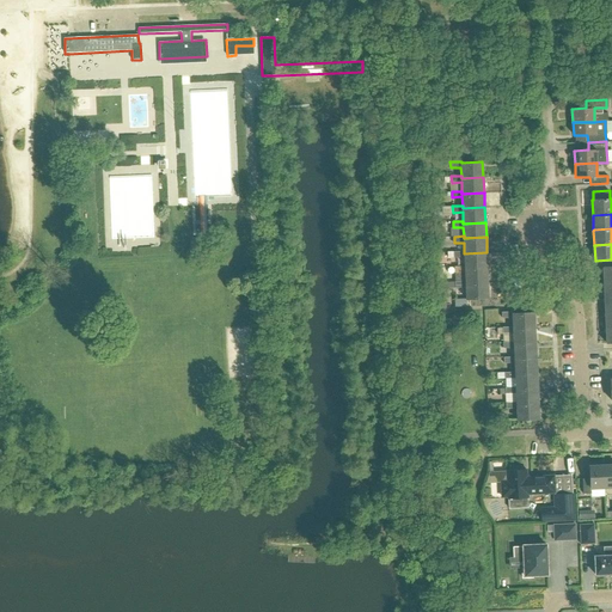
[(488,267),(487,252),(464,254),(464,251),(454,252),(454,258),(465,257),(465,265),(465,268),(488,267)]
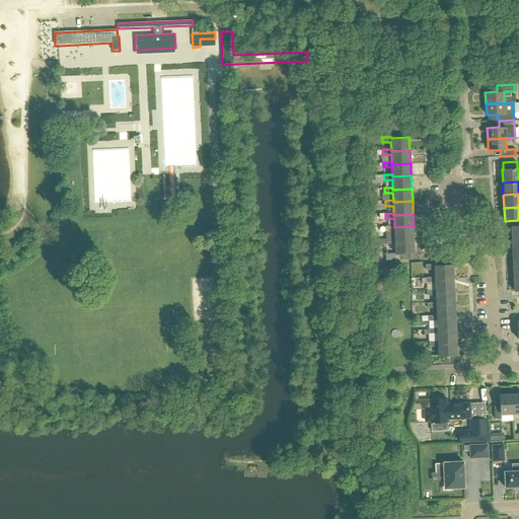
[(415,239),(414,226),(394,227),(394,225),(385,225),(386,231),(394,231),(394,238),(395,240),(415,239)]
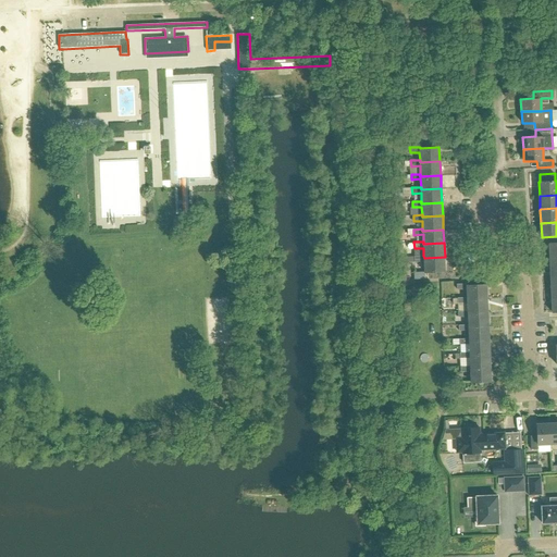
[(445,271),(445,257),(424,258),(423,256),(415,256),(415,262),(424,261),(424,272),(445,271)]
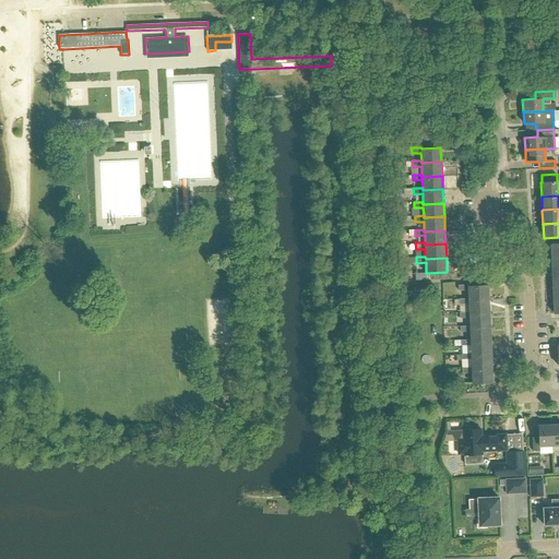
[(468,285),(459,285),(460,290),(468,290),(468,298),(470,298),(470,300),(489,299),(489,285),(468,286),(468,285)]
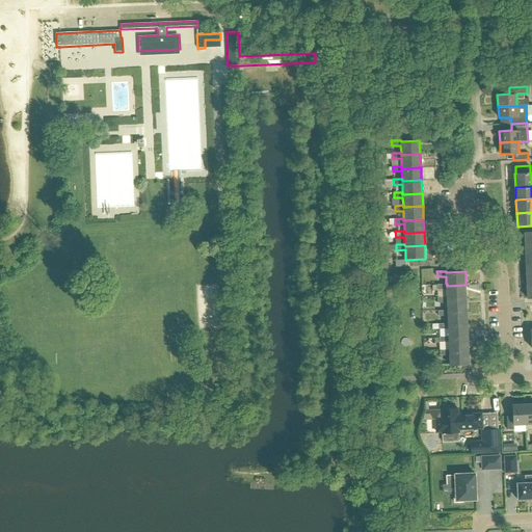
[(447,284),(446,284),(437,285),(437,290),(447,289),(447,297),(447,299),(467,298),(466,285),(447,286),(447,284)]
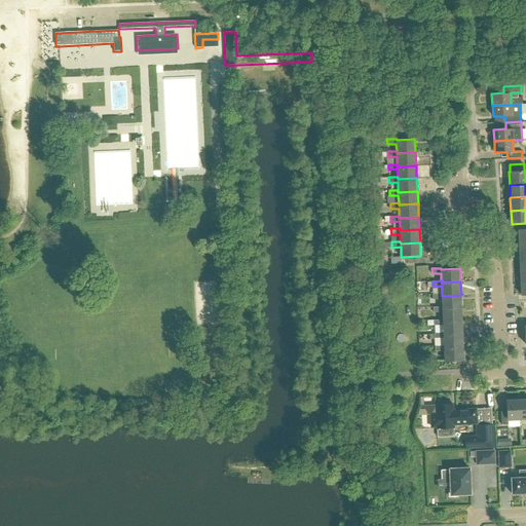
[(461,307),(461,295),(442,296),(442,294),(433,295),(434,299),(442,299),(443,307),(443,308),(461,307)]
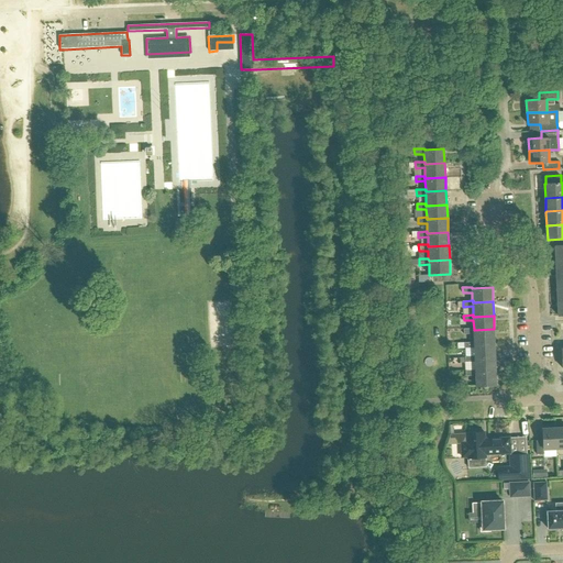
[(495,343),(494,329),(474,330),(474,329),(464,329),(464,334),(474,333),(474,342),(474,344),(495,343)]
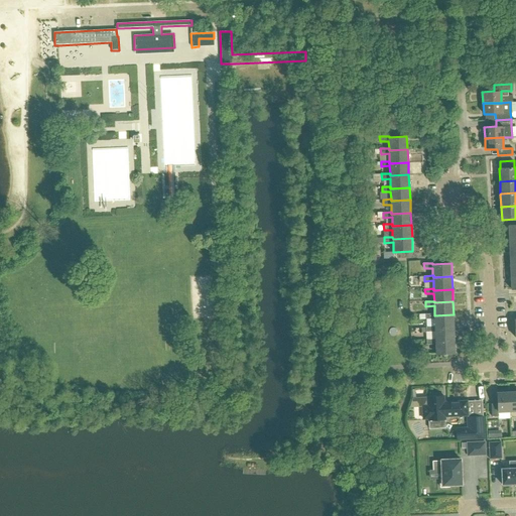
[(455,328),(454,314),(434,315),(434,313),(426,314),(426,319),(434,318),(435,327),(435,329),(455,328)]
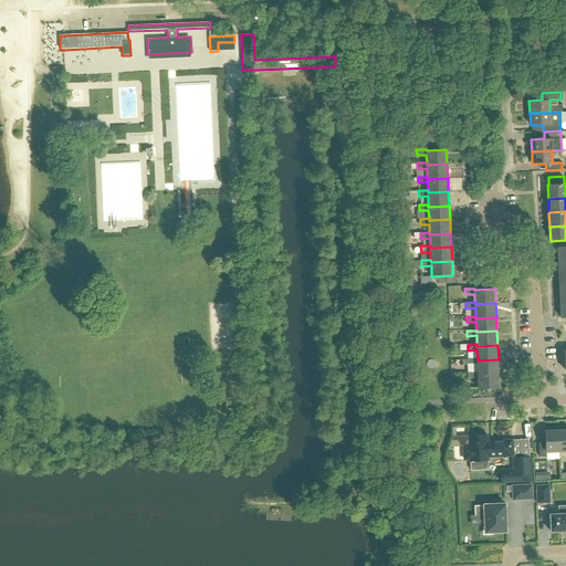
[(478,358),(468,358),(469,364),(478,364),(478,371),(478,374),(499,373),(499,359),(478,360),(478,358)]
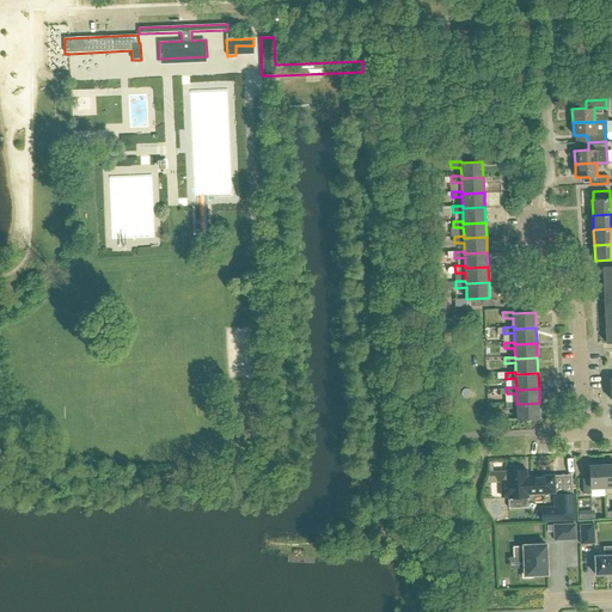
[(516,402),(507,403),(507,409),(516,408),(518,420),(540,418),(539,403),(516,404),(516,402)]
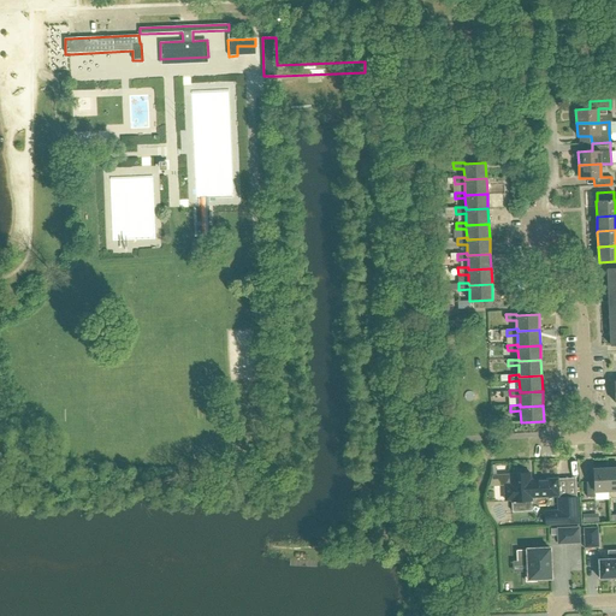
[(609,491),(608,469),(593,469),(593,471),(594,481),(586,483),(587,497),(594,497),(594,491),(609,491)]
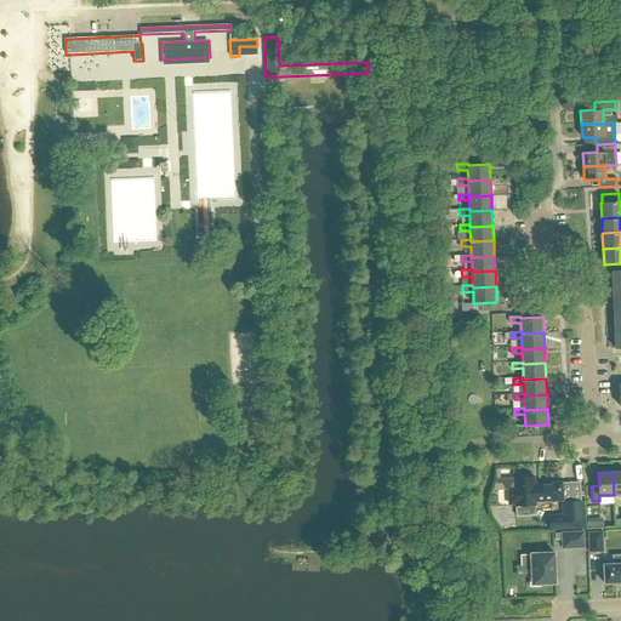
[(534,477),(514,478),(514,489),(508,489),(510,505),(516,505),(516,506),(536,506),(535,501),(563,500),(562,483),(535,484),(534,477)]
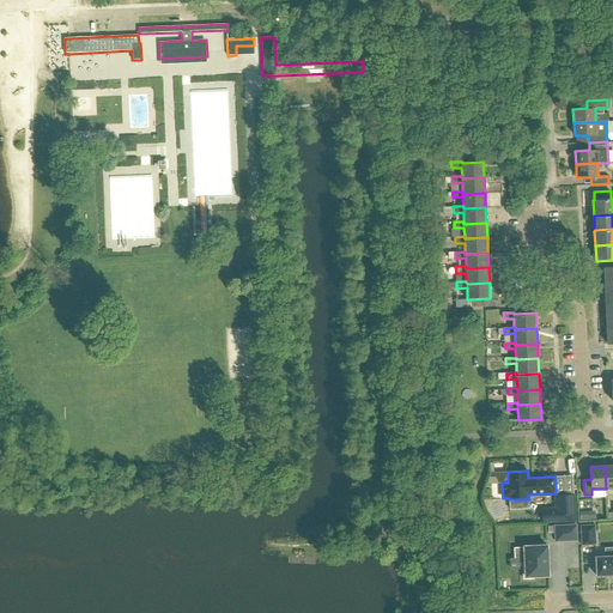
[(541,509),(542,523),(577,522),(575,495),(554,496),(556,508),(541,509)]
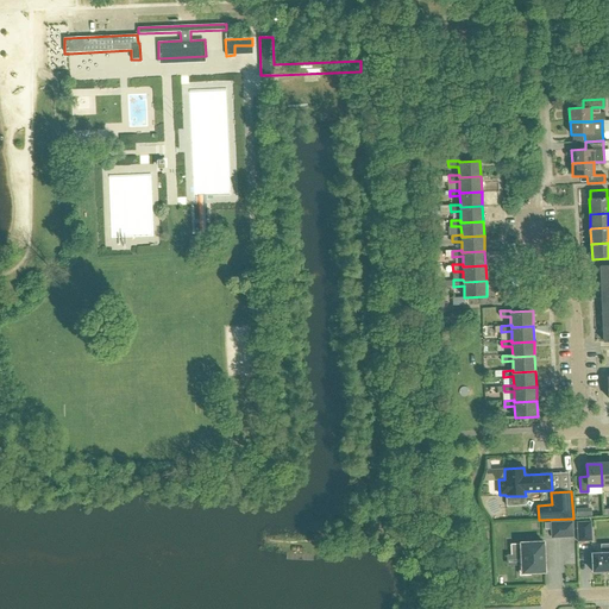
[(577,518),(591,518),(591,508),(576,508),(577,518)]
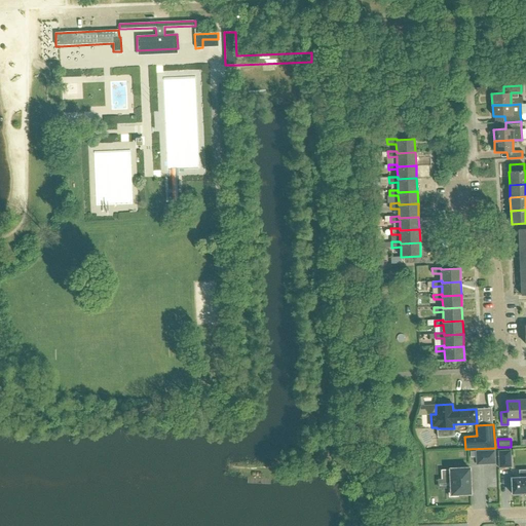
[(498,451),(499,467),(512,467),(511,450),(498,451)]
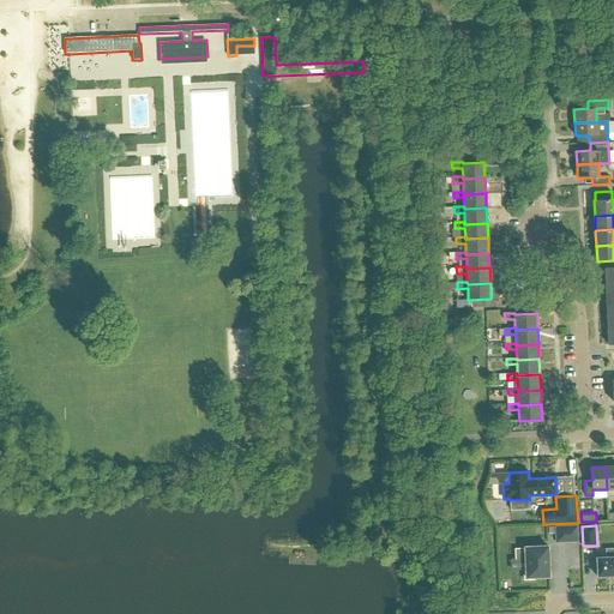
[(578,542),(577,527),(555,527),(557,542),(578,542)]
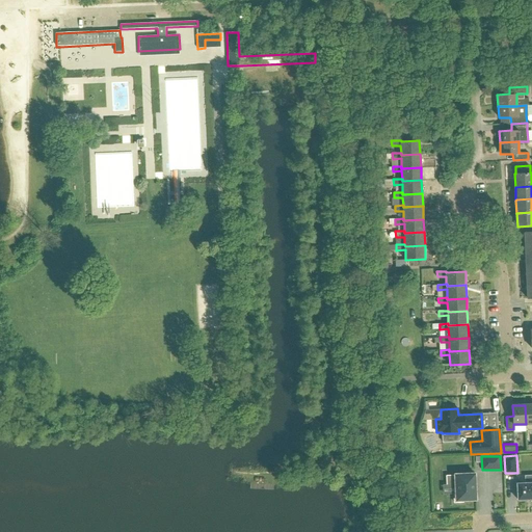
[(462,501),(476,500),(475,474),(455,475),(455,476),(447,476),(447,485),(455,484),(455,494),(454,494),(454,503),(463,502),(462,501)]
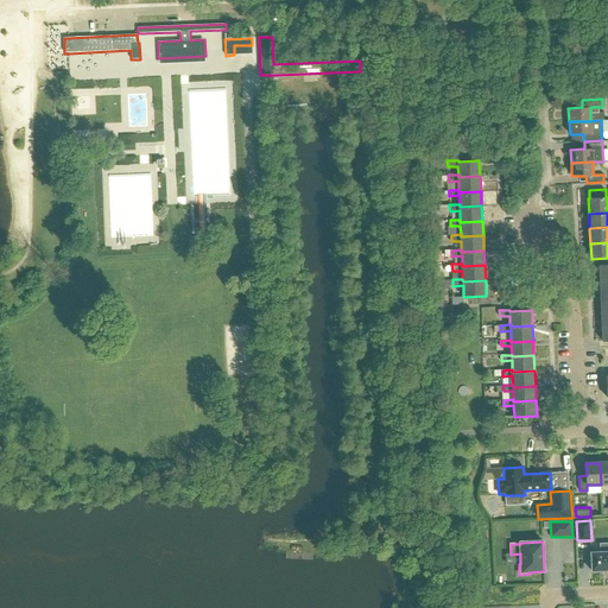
[(607,570),(607,551),(591,552),(591,571),(607,570)]
